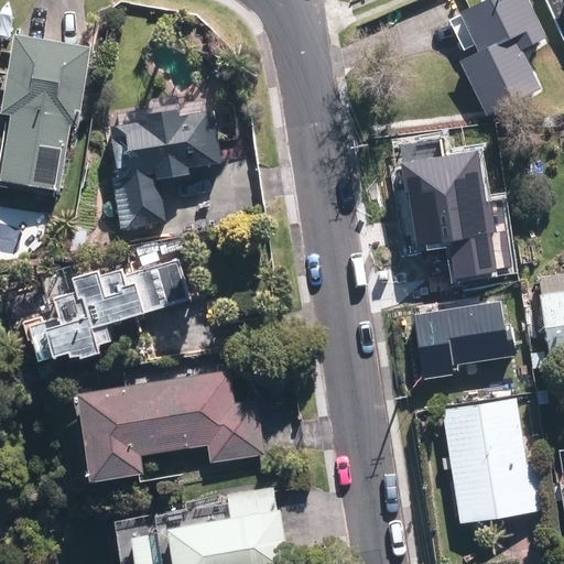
[(457,60),(485,114),(541,86),(521,49),(546,35),(528,0),(478,0),(457,11),(476,50),(457,60)]
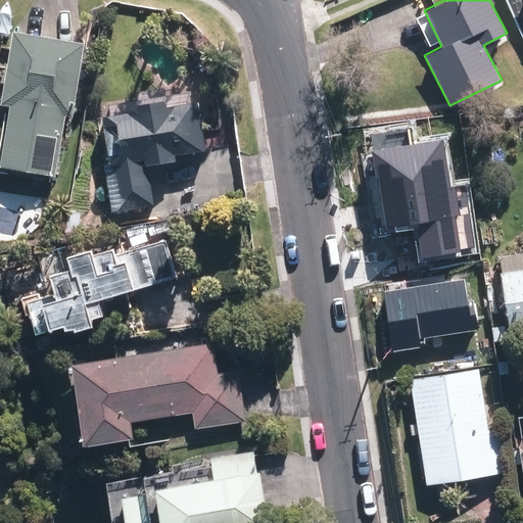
[(83,40),(9,28),(0,84),(0,102),(7,104),(0,145),(0,165),(53,175),(63,113),(69,114),(83,40)]
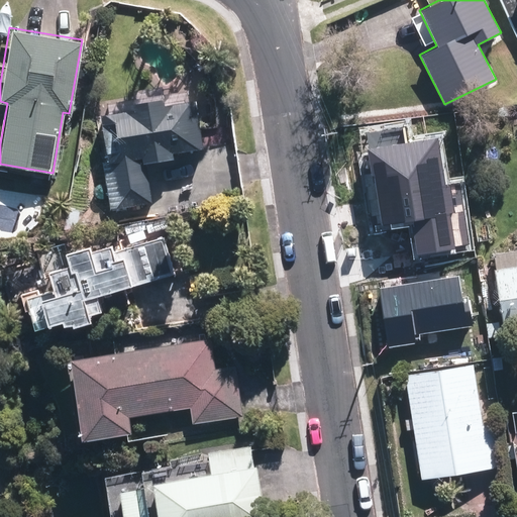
[(106,158),(100,159),(109,209),(152,202),(145,163),(175,159),(174,153),(204,147),(195,97),(161,103),(160,96),(129,101),(130,108),(99,114),(106,158)]
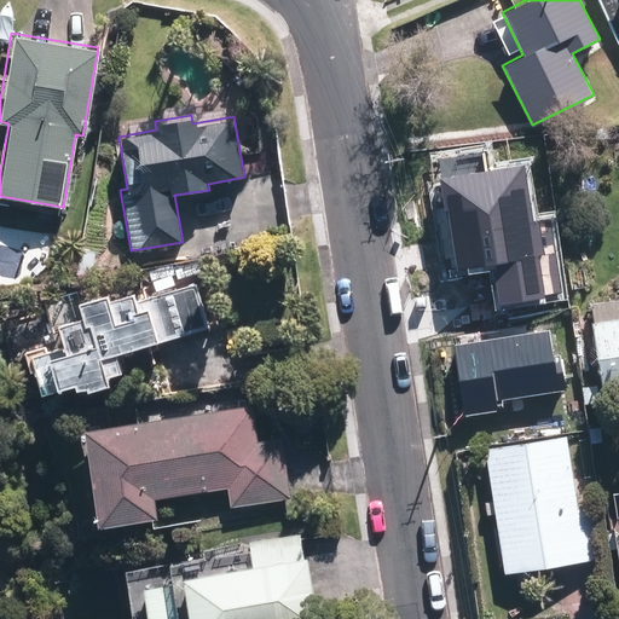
[(504,334),(451,343),(464,414),(504,406),(503,399),(566,388),(559,353),(553,354),(544,312),(554,311),(543,255),(487,264),(496,318),(502,318),(504,334)]
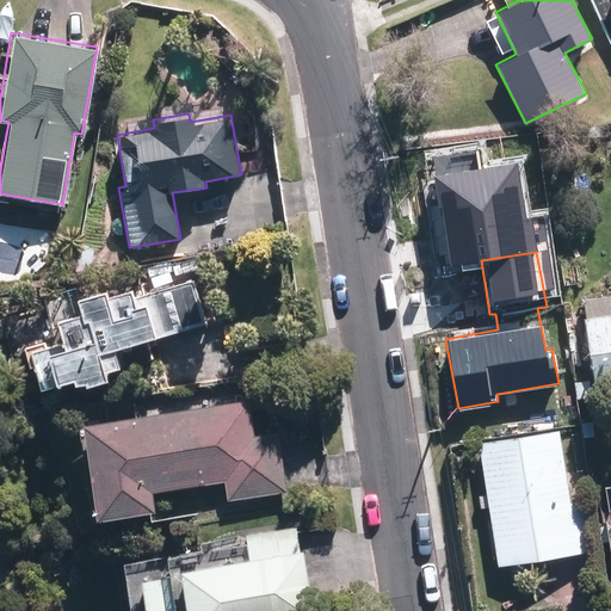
[(195,279),(133,297),(130,289),(104,296),(103,290),(74,297),(79,313),(54,320),(61,345),(29,352),(37,387),(72,378),(73,384),(82,382),(84,386),(106,380),(104,370),(121,366),(116,347),(207,321),(195,279)]
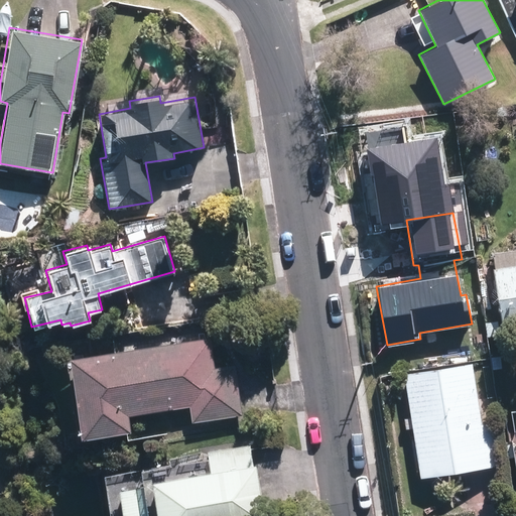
[(515,251),(494,254),(503,327),(515,325),(515,251)]
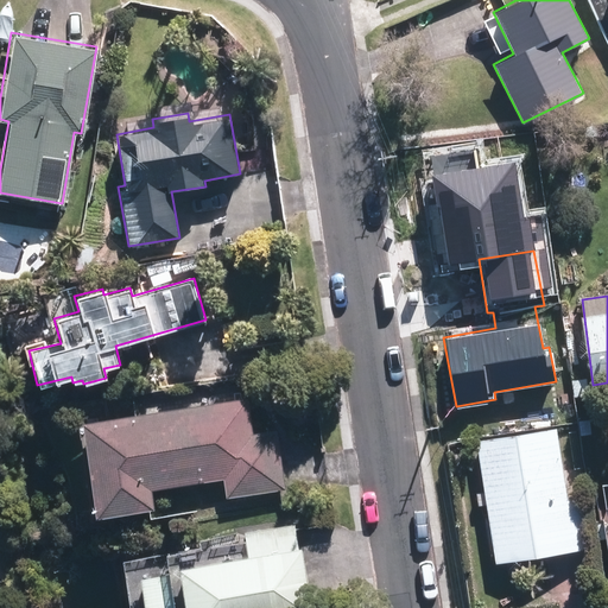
[(277,431),(252,435),(247,399),(78,422),(92,519),(153,511),(151,488),(225,479),(227,495),(284,488),(277,431)]
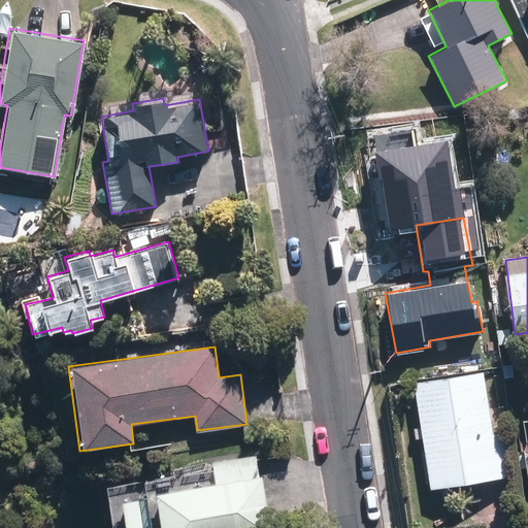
[(483,372),(414,384),(430,490),(513,477),(504,428),(492,430),(483,372)]
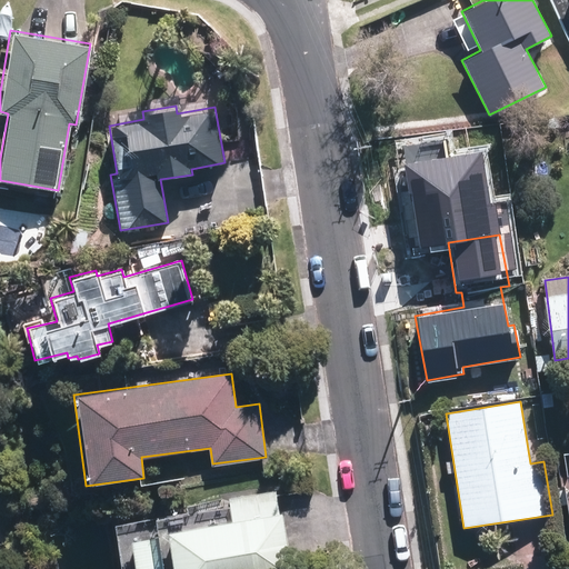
[(289,568),(276,491),(228,500),(231,518),(162,530),(168,568),(289,568)]
